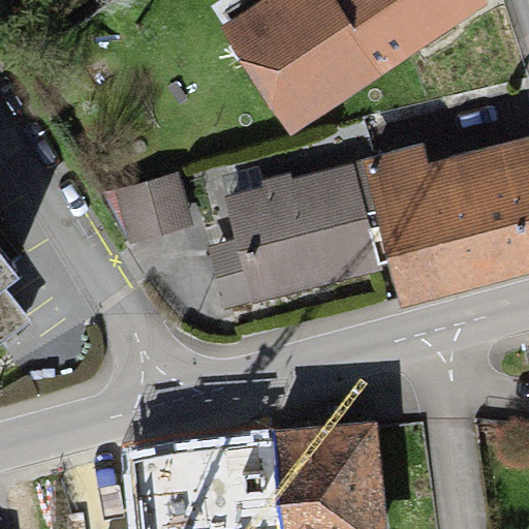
[(259,0),(219,27),(290,134),(487,5),(483,0),(259,0)]
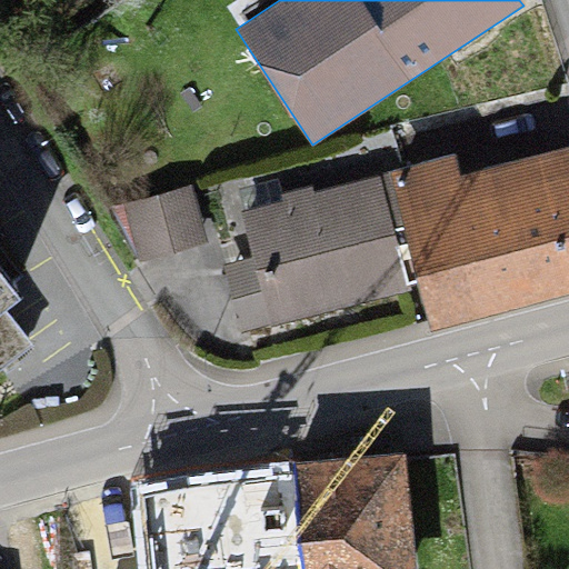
[(453,156),(390,172),(409,242),(399,245),(410,286),(418,283),(431,332),(568,296),(568,148),(459,177),(453,156)]
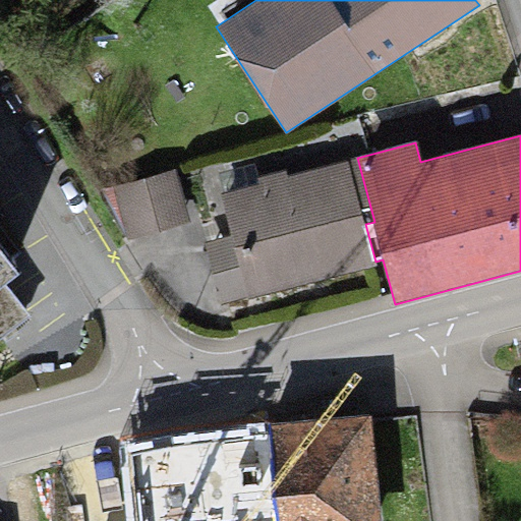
[(223,192),(220,193),(231,236),(247,297),(247,299),(377,266),(375,262),(365,224),(374,222),(357,158),(258,183),(223,192)]
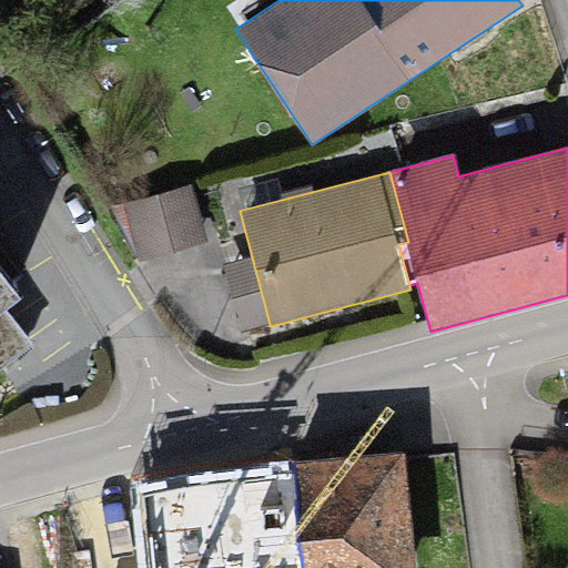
[(243,210),(282,200),(276,179),(237,189),(243,210)]
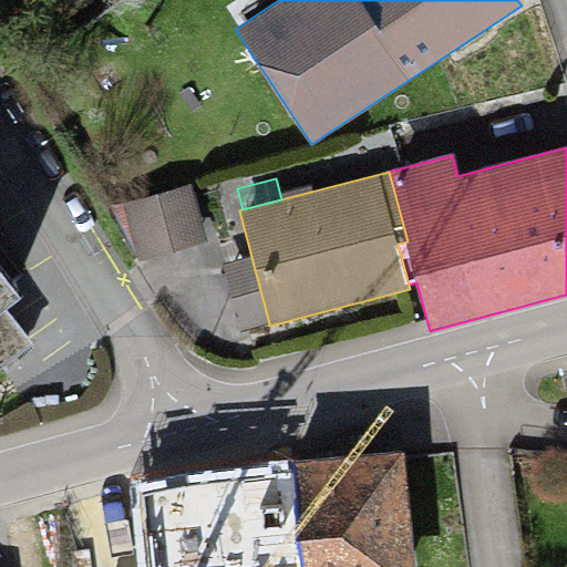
[(189,185),(124,202),(141,261),(205,244),(189,185)]
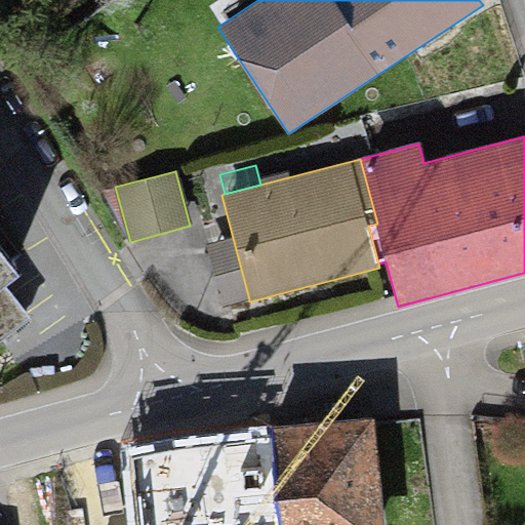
[(249,299),(233,238),(206,245),(223,307),(249,299)]
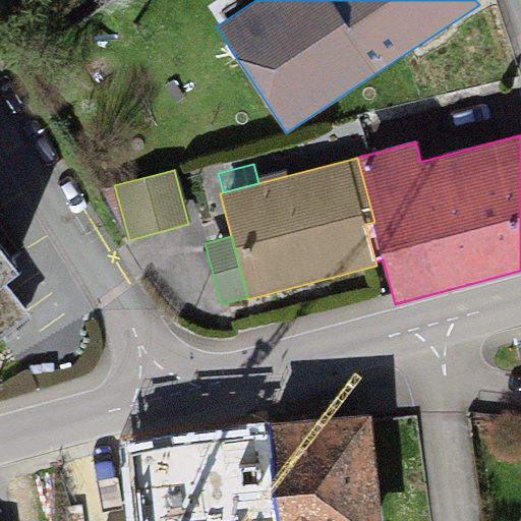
[(16,274),(0,252),(0,286),(4,283),(16,274)]
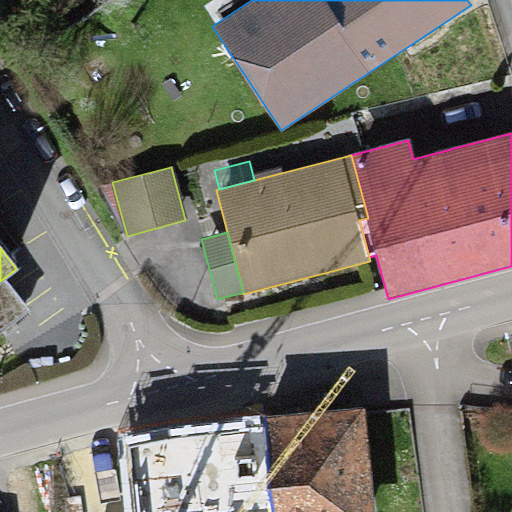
[(0,333),(29,311),(4,278),(0,281),(0,333)]
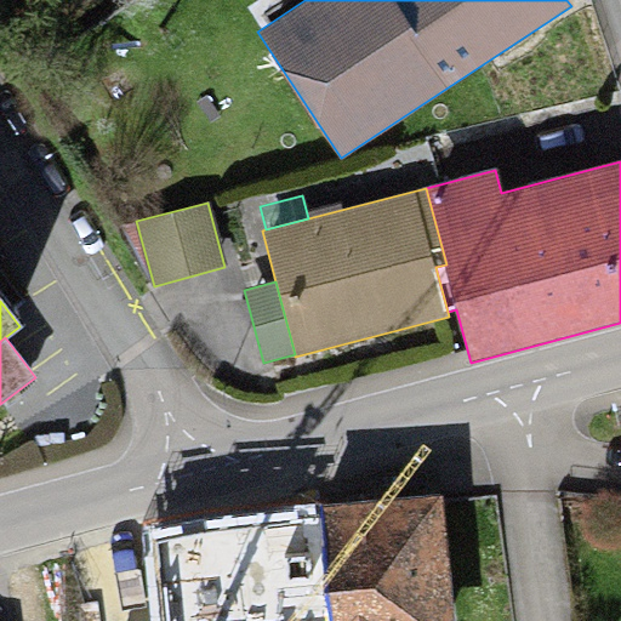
[(319,513),(148,531),(157,620),(454,620),(440,495),(318,507),(319,513)]
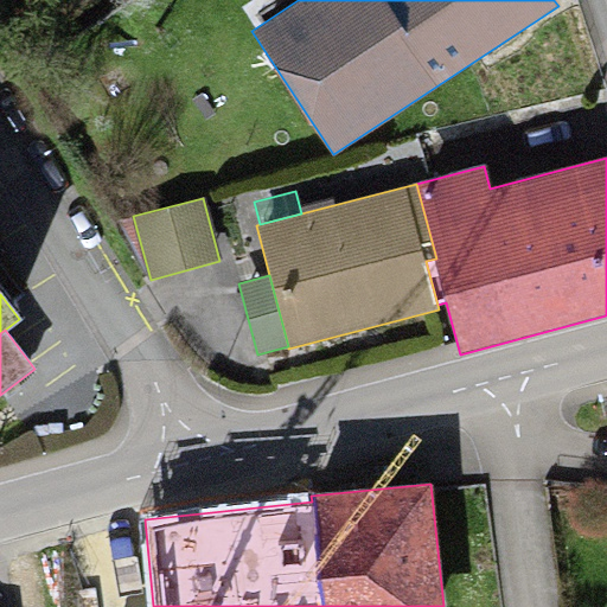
All buildings are outlined.
